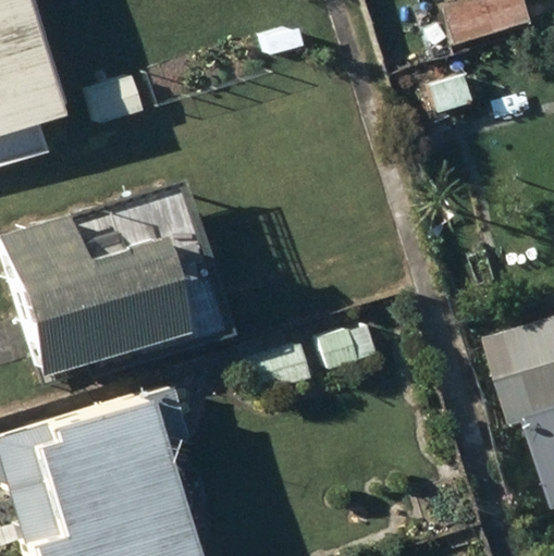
[(27,0),(0,0),(0,167),(49,153),(39,119),(60,112),(27,0)]
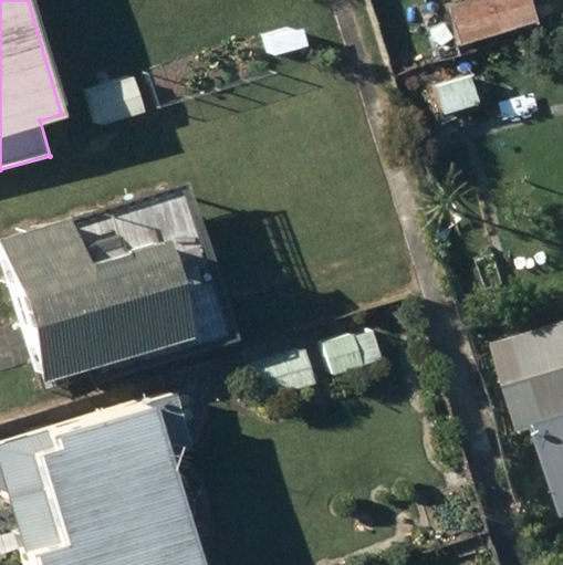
[(531,0),(467,0),(448,6),(460,44),(538,20),(531,0)]
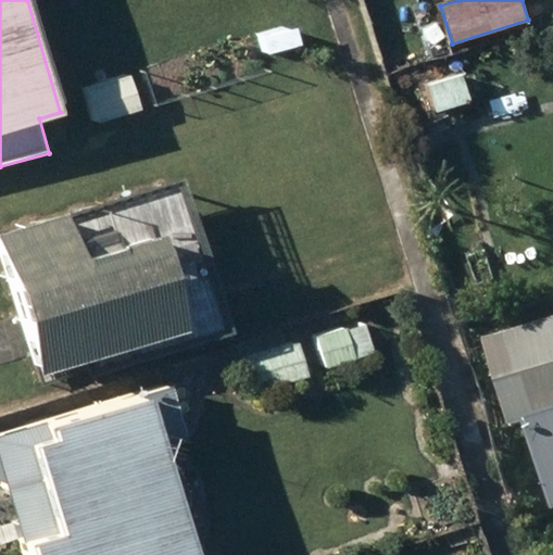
[(102,85),(89,88),(98,122),(142,109),(133,74),(111,80),(108,68),(98,71),(102,85)]
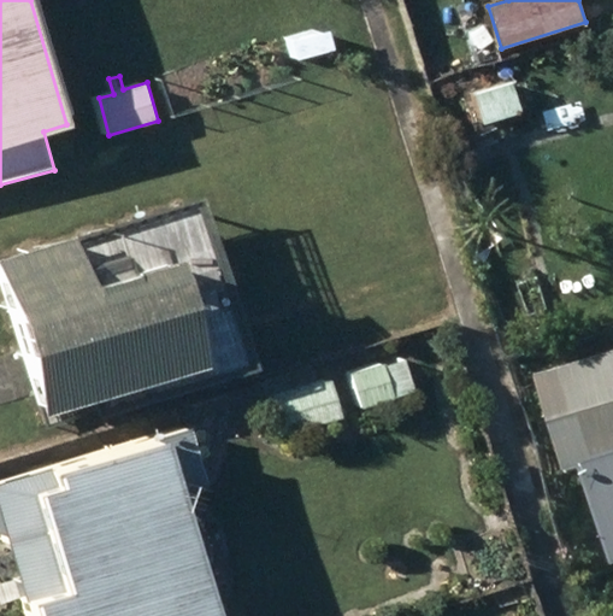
[(513,82),(476,92),(484,124),(522,113),(513,82)]
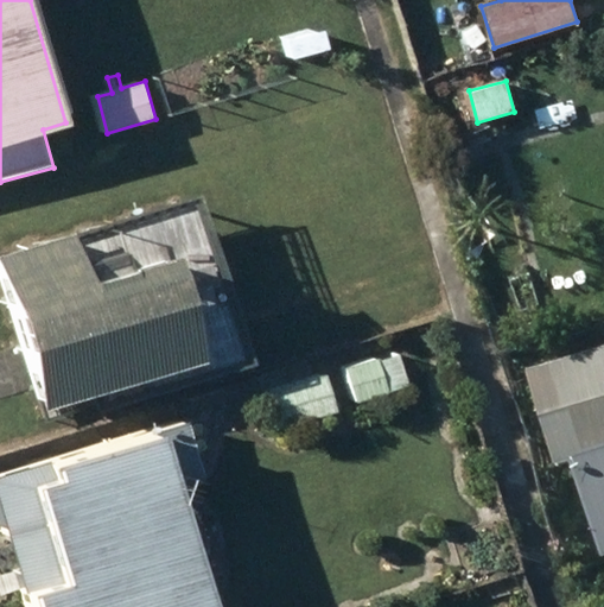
[(72,228),(0,250),(0,255),(45,404),(202,356),(171,253),(88,278),(72,228)]
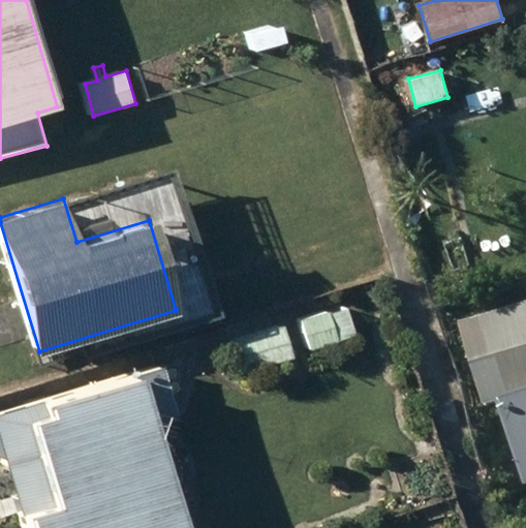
[(347,305),(300,321),(309,350),(358,334),(347,305)]
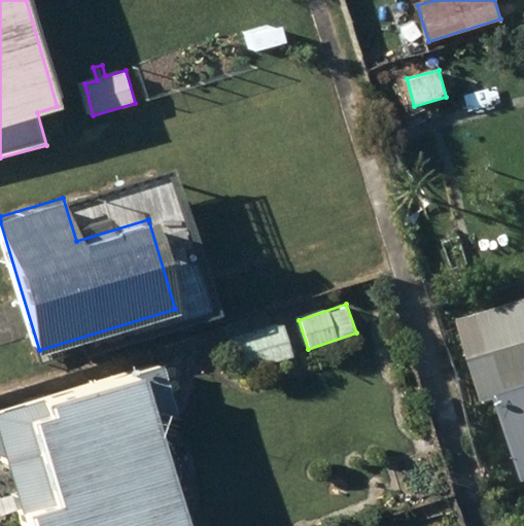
[(523,309),(468,327),(494,410),(523,399),(523,309)]
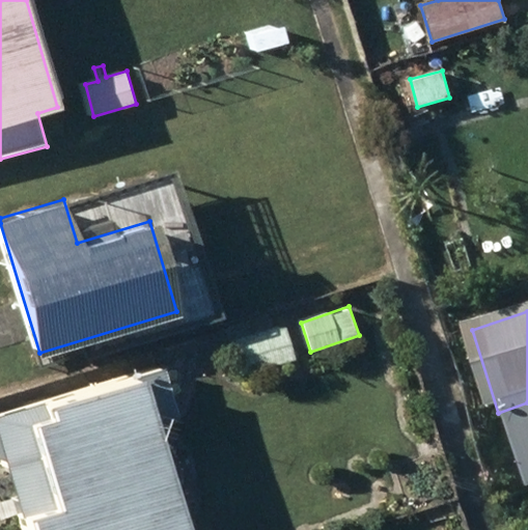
[(287,327),(231,344),(242,377),(298,358),(287,327)]
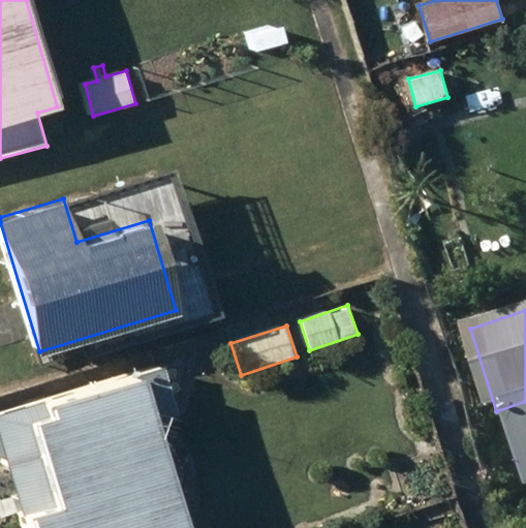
[(134,374),(135,379),(45,407),(44,402),(0,414),(0,431),(27,518),(31,517),(34,527),(188,527),(155,422),(179,413),(163,365),(134,374)]
